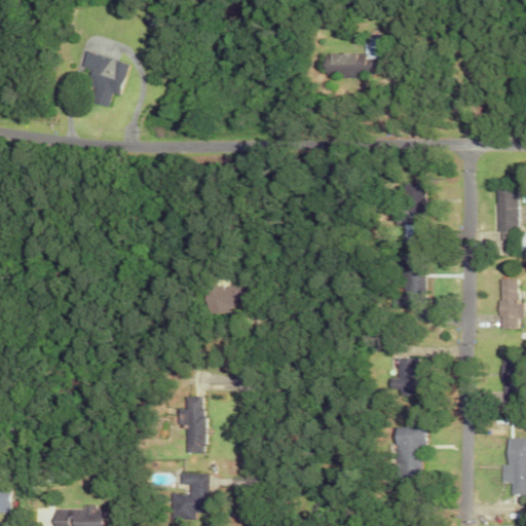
[(130,64),(85,50),(81,66),(89,69),(81,98),(110,106),(114,92),(121,95),(130,64)]
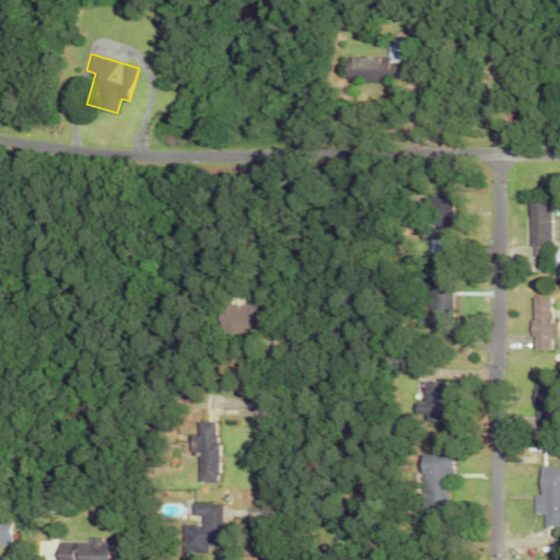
[(349,76),(377,77),(378,57),(350,56),(349,76)]
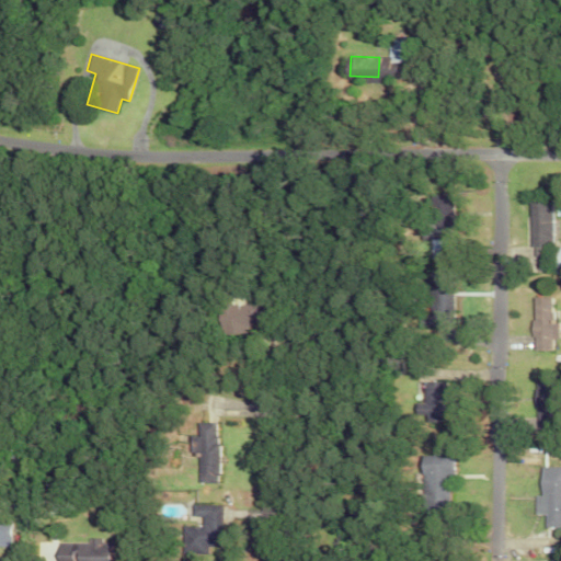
[(448,194),(427,195),(428,236),(449,235),(448,194)]
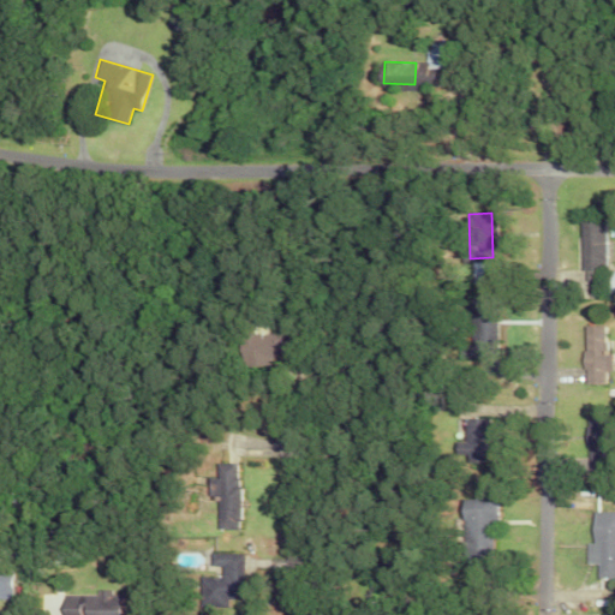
[(599,221),(571,222),(573,280),(585,280),(584,270),(601,270),(599,221)]
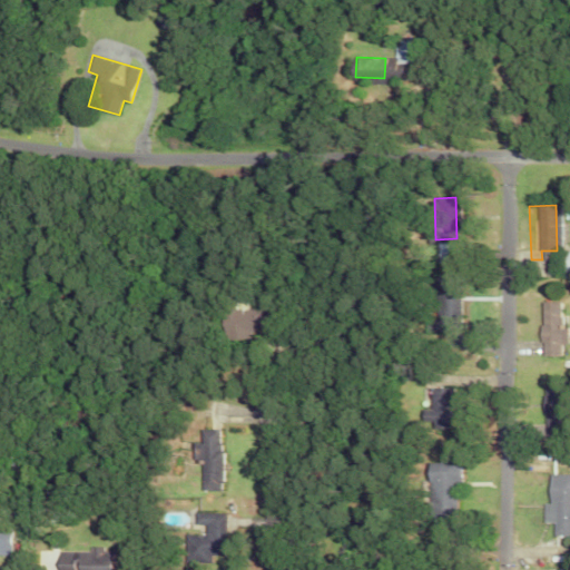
[(460,326),(459,295),(439,296),(440,326),(460,326)]
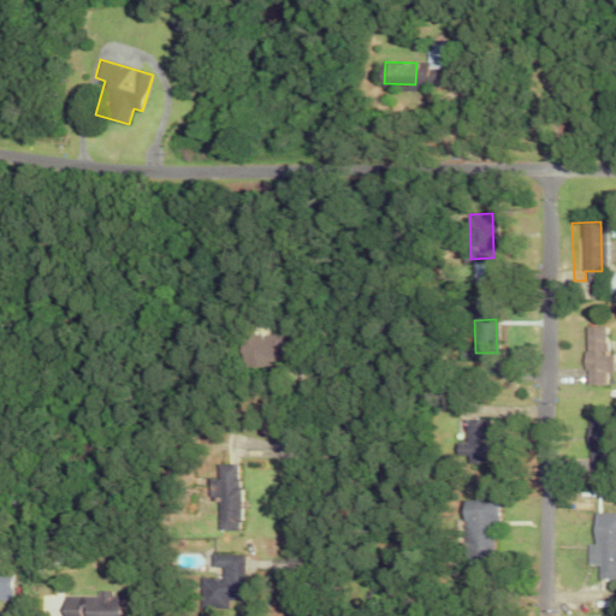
[(579,384),(602,384),(602,372),(609,372),(609,354),(600,354),(600,326),(580,326),(579,384)]
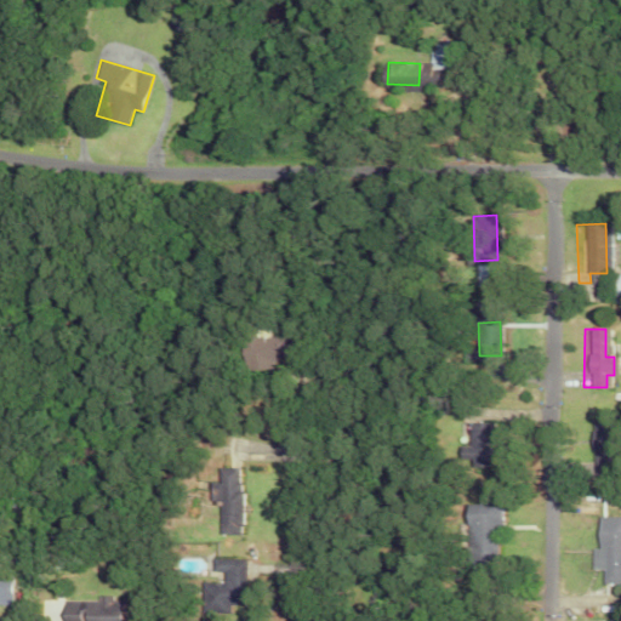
[(489,422),(466,423),(467,467),(490,466),(489,422)]
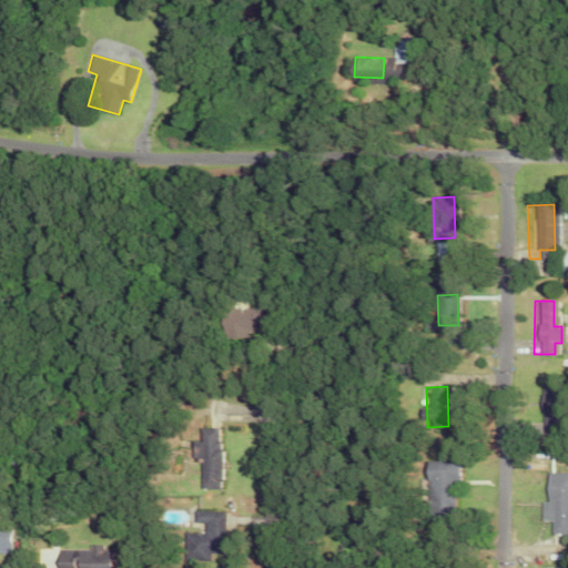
[(225,428),(205,427),(202,490),(223,492),(225,428)]
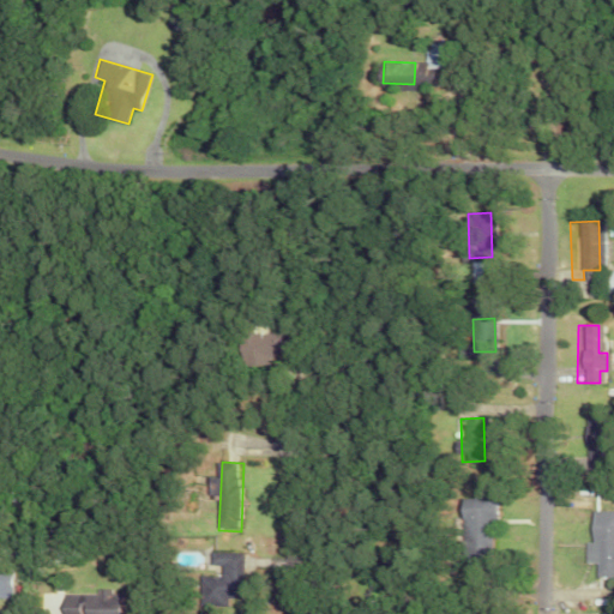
[(491,499),(457,498),(456,545),(465,545),(465,557),(489,558),(491,499)]
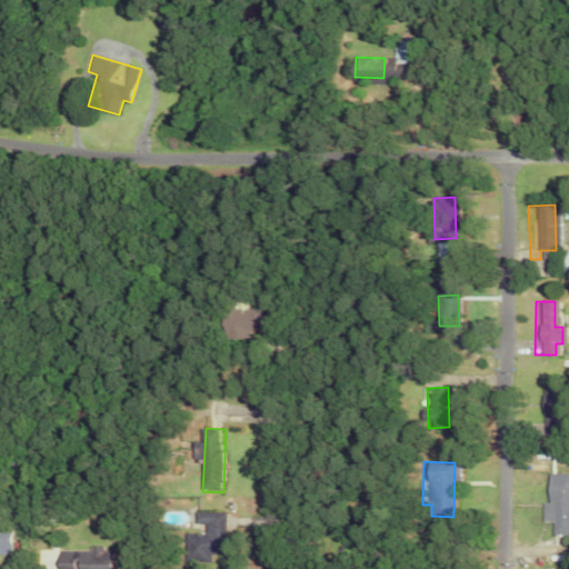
[(568,473),(545,473),(546,502),(539,503),(540,521),(549,521),(549,533),(558,533),(558,536),(568,535),(568,473)]
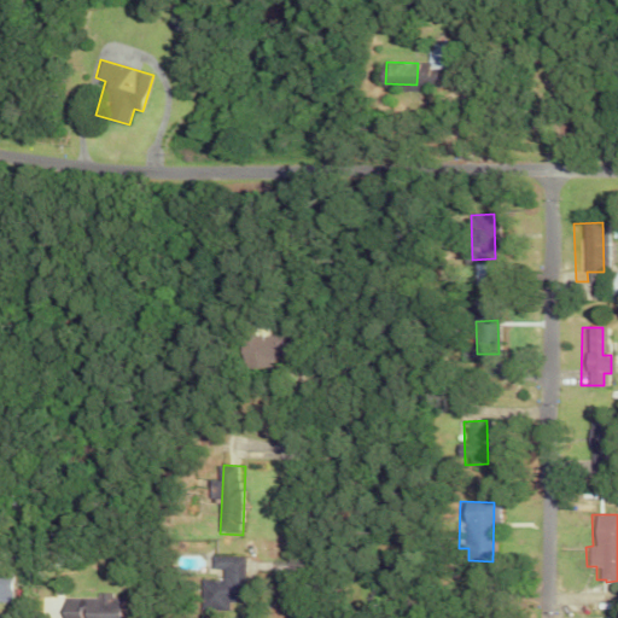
[(242,557),(214,555),(213,569),(242,569),(242,557)]
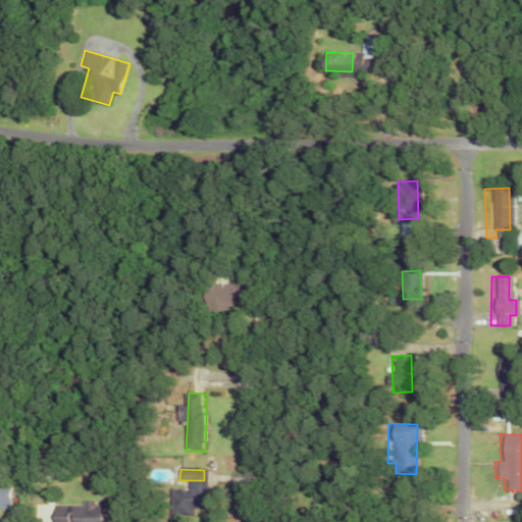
[(0,479),(0,503),(10,503),(10,480),(0,479)]
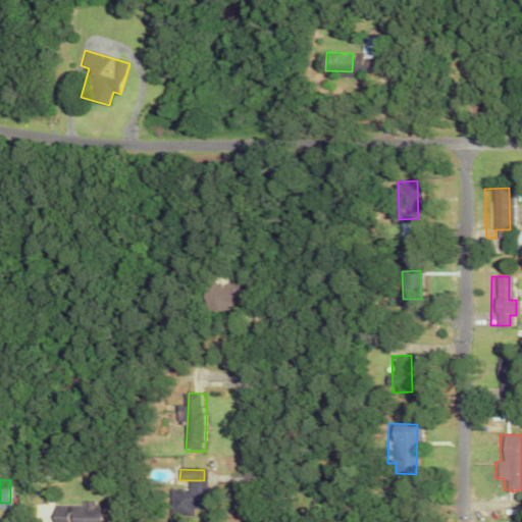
[(199,515),(200,491),(174,490),(173,514),(199,515)]
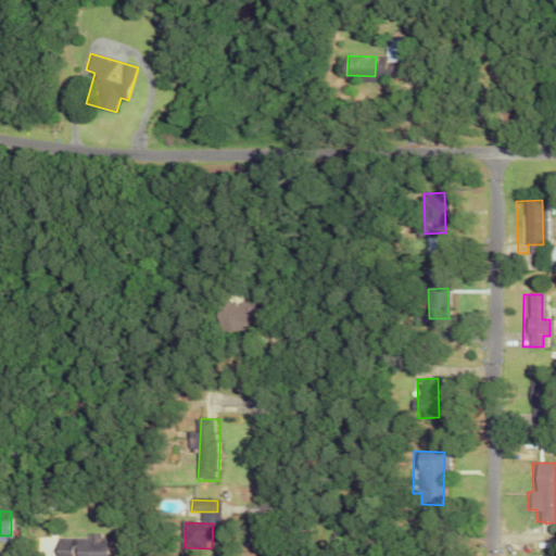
[(76,555),(109,555),(110,535),(88,534),(88,539),(57,538),(57,555),(76,555)]
